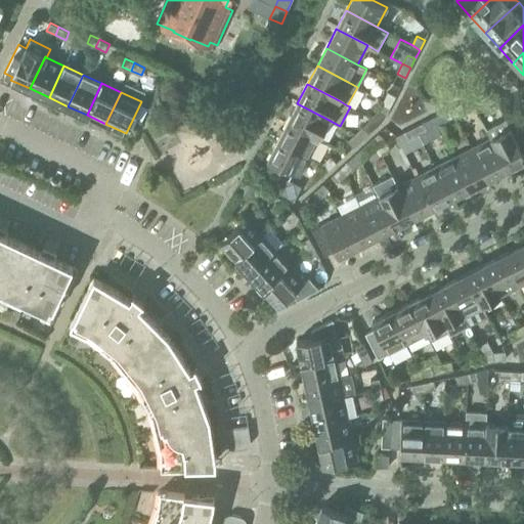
[(388,92),(383,100),(391,104),(396,96),(388,92)]
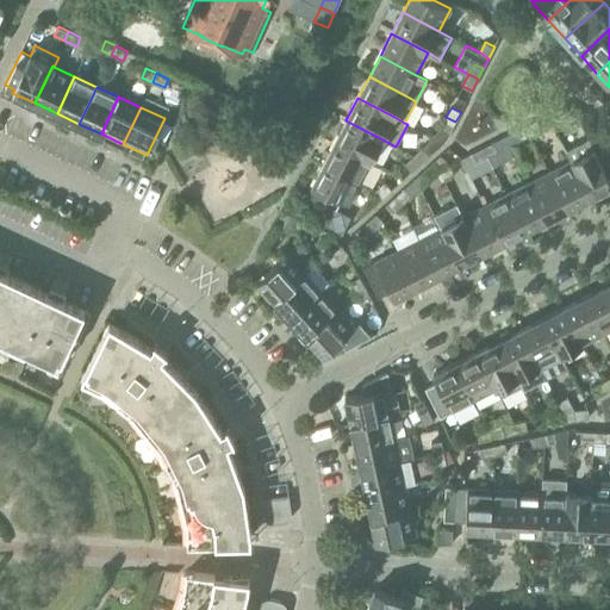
[(562,118),(558,109),(547,114),(552,124),(562,118)]
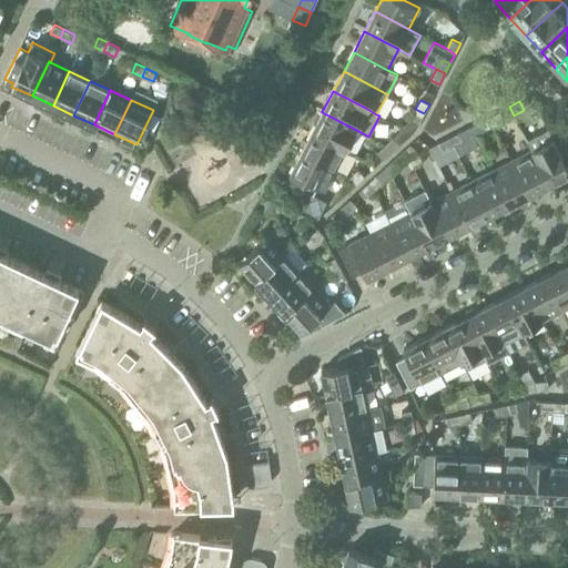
[(424,113),(415,109),(409,120),(418,124),(424,113)]
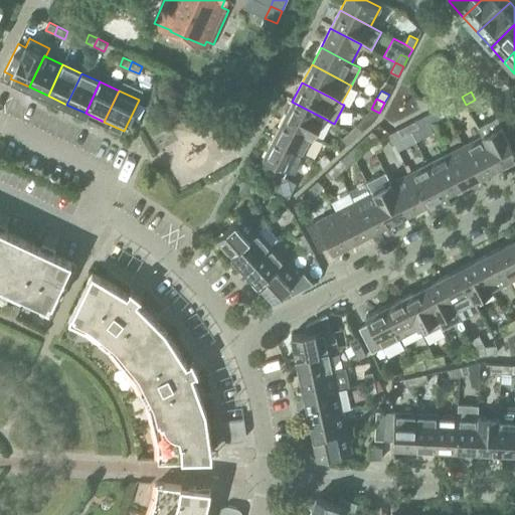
[(313,136),(323,118),(292,102),(283,120),(313,136)]
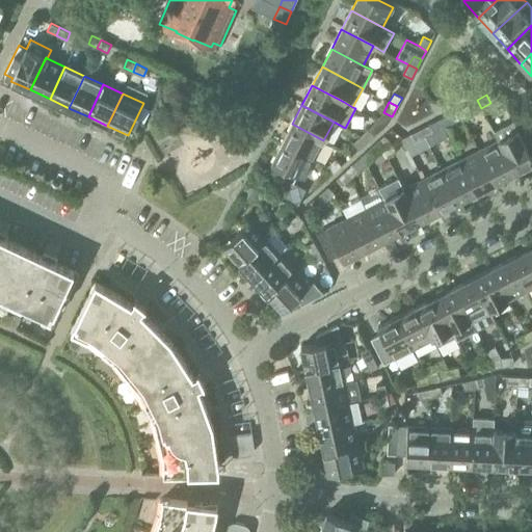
[(472,112),(468,105),(458,109),(462,117),(472,112)]
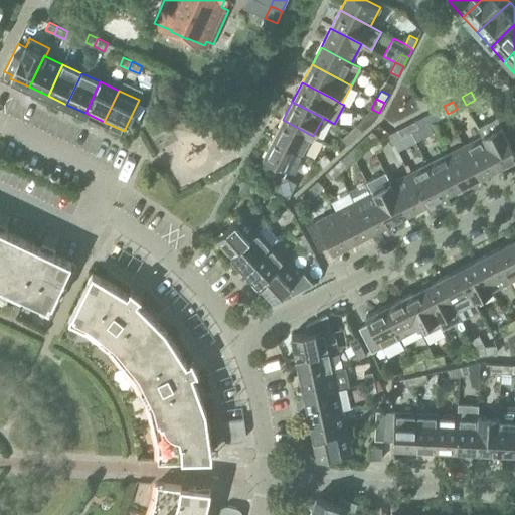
[(439,119),(448,114),(444,106),(435,111),(439,119)]
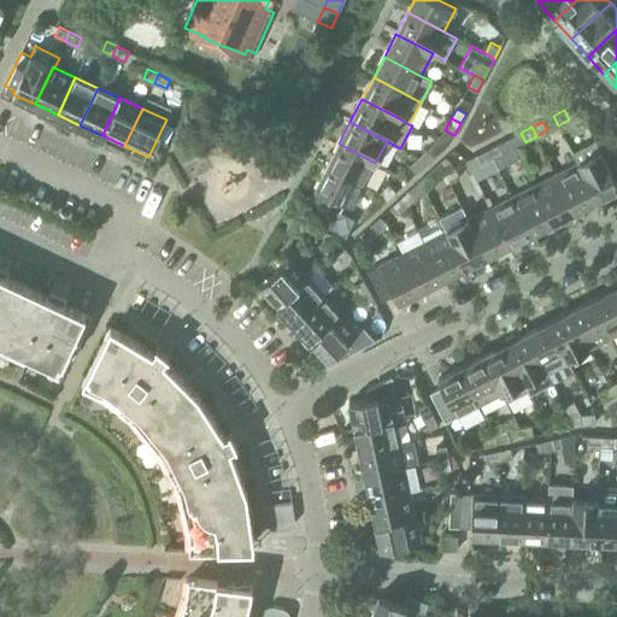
[(571,152),(577,163),(597,200),(616,189),(616,182),(612,174),(616,171),(599,137),(571,152)]
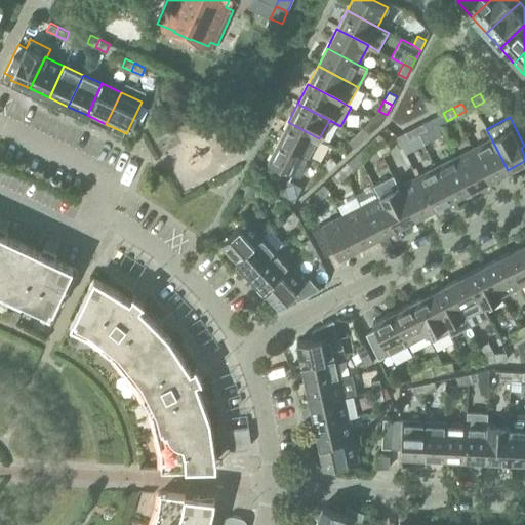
[(310,157),(319,138),(288,122),(278,140),(310,157)]
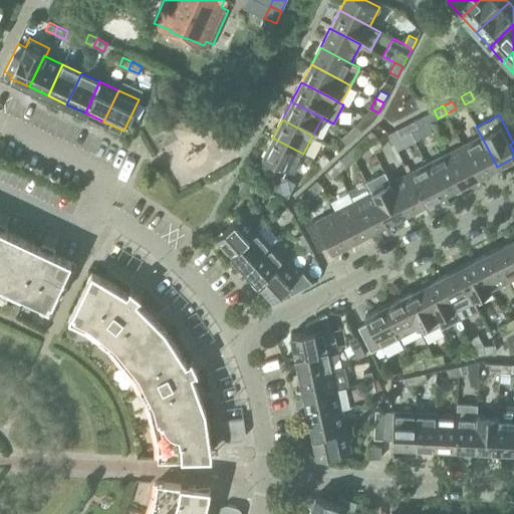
[(420,127),(416,119),(407,124),(411,132),(420,127)]
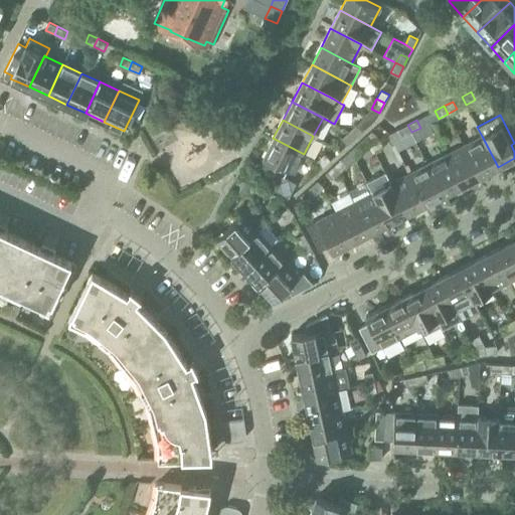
[(357,125),(349,132),(355,138),(362,131),(357,125)]
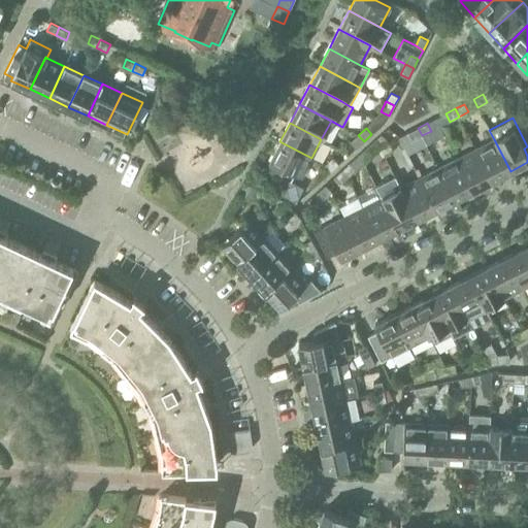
[(413,140),(422,135),(418,128),(408,132),(413,140)]
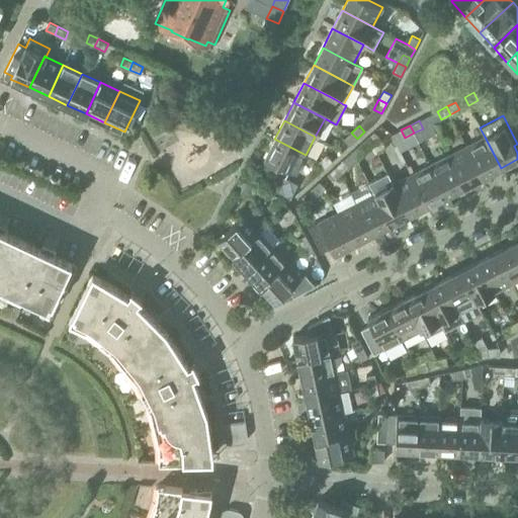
[(366,139),(372,145),(380,138),(374,132),(366,139)]
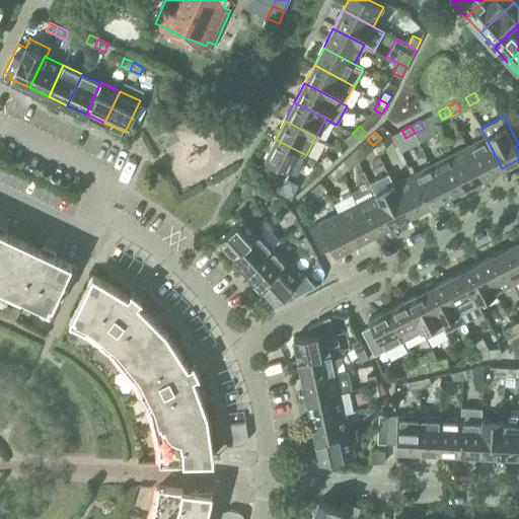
[(358,139),(352,133),(344,140),(350,146),(358,139)]
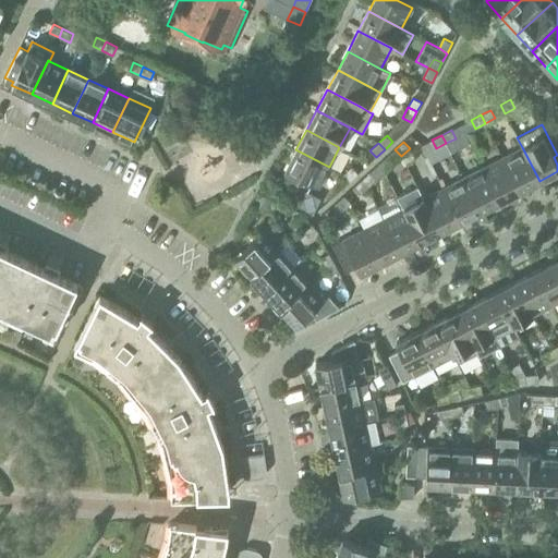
[(522,147),(502,157),(520,192),(540,181),(522,147)]
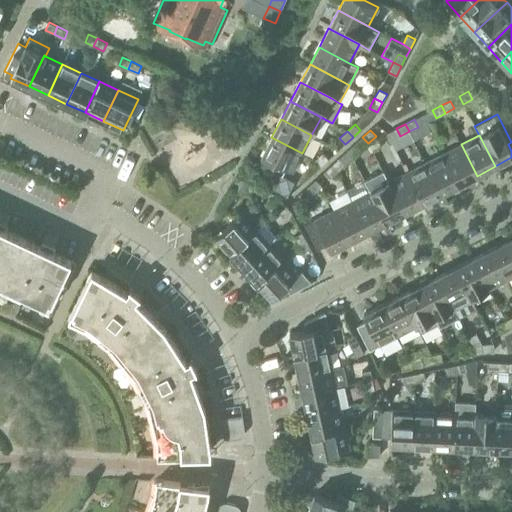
[(292,172),(302,153),(271,137),(262,156),(292,172)]
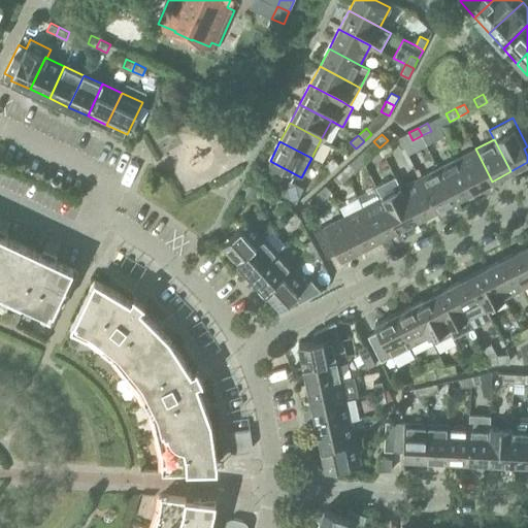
[(372,155),(380,147),(373,141),(366,147),(372,155)]
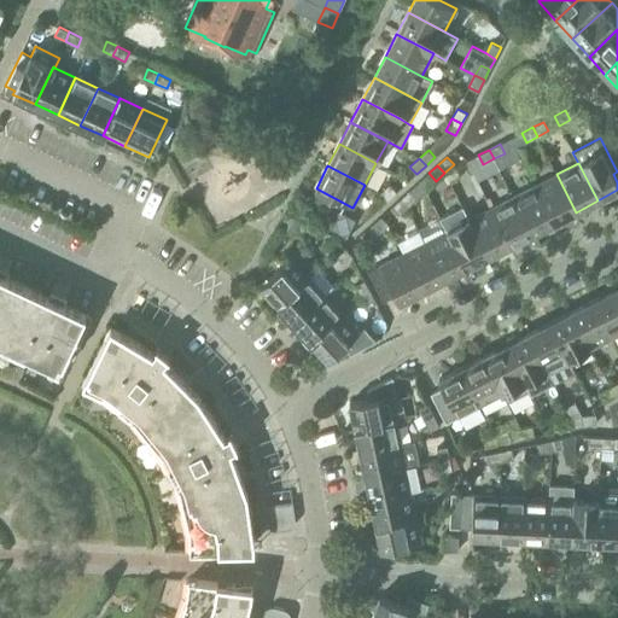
[(554,223),(576,213),(557,174),(535,186),(554,223)]
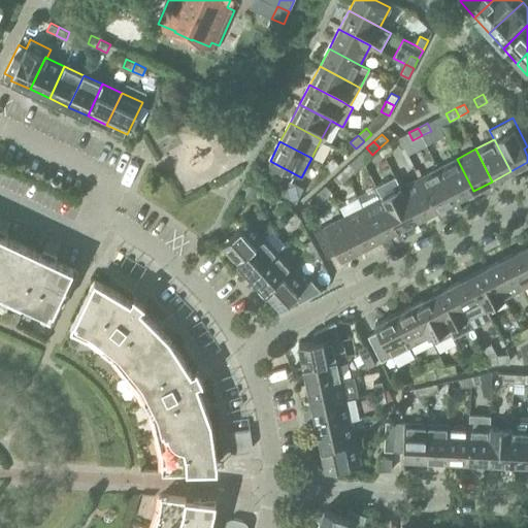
[(333,158),(325,165),(331,171),(338,164),(333,158)]
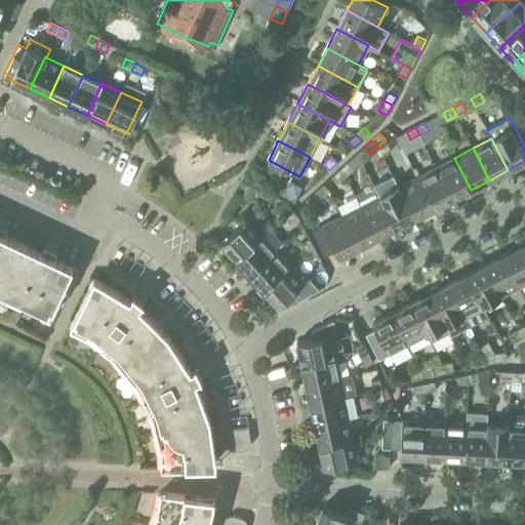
[(452,199),(471,190),(454,158),(436,167),(452,199)]
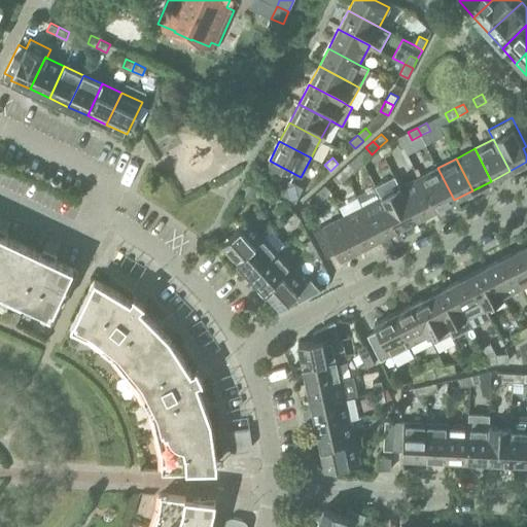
[(341,170),(347,176),(355,169),(349,163),(341,170)]
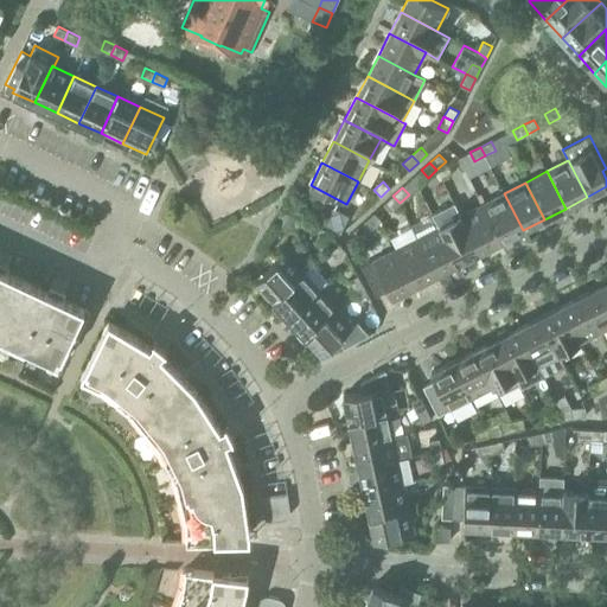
[(502,242),(523,230),(504,193),(483,204),(502,242)]
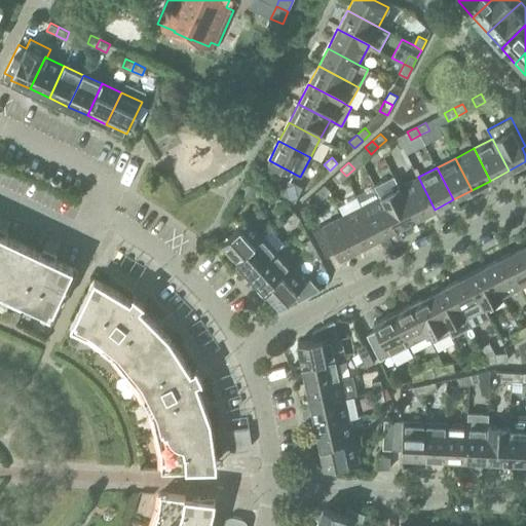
[(339,183),(346,176),(340,170),(333,177),(339,183)]
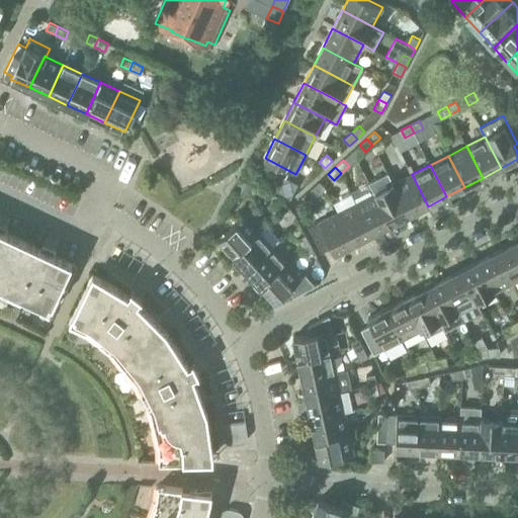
[(391,226),(409,216),(393,184),(387,173),(368,182),(374,193),(373,193),(391,226)]
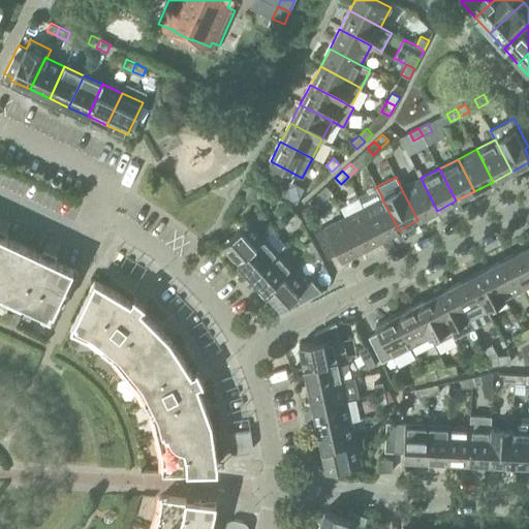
[(417,220),(437,211),(421,178),(401,188),(417,220)]
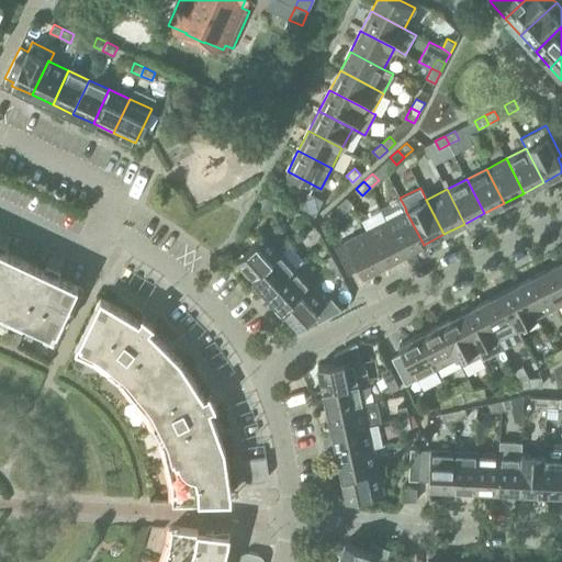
[(304,215),(310,221),(315,215),(323,200),(308,191),(300,208),(307,211),(304,214),(304,215)]
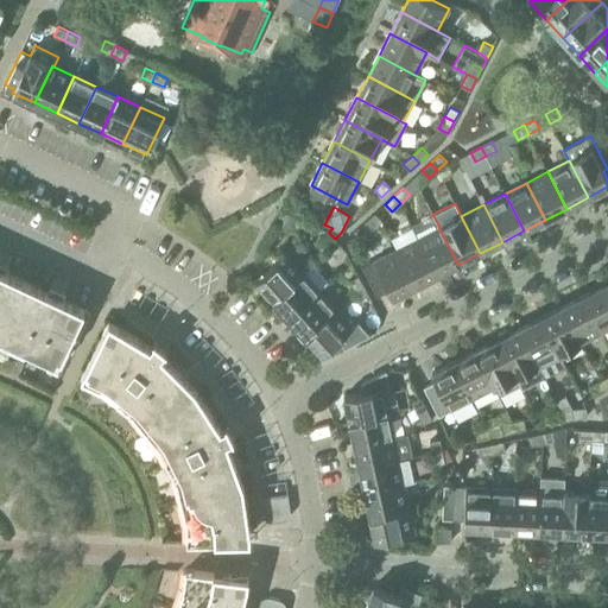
[(283,209),(277,220),(289,227),(296,215),(283,209)]
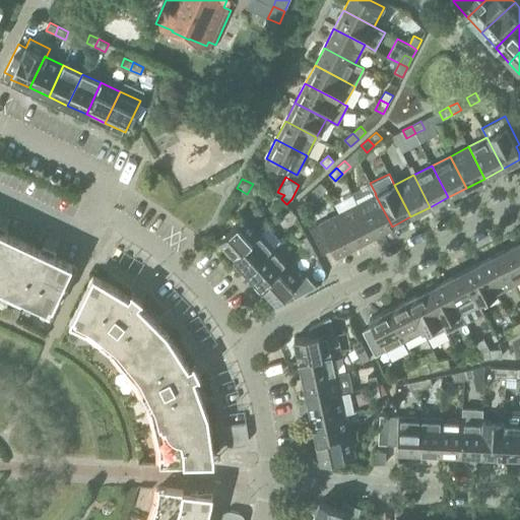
[(319,195),(326,189),(321,182),(313,189),(319,195)]
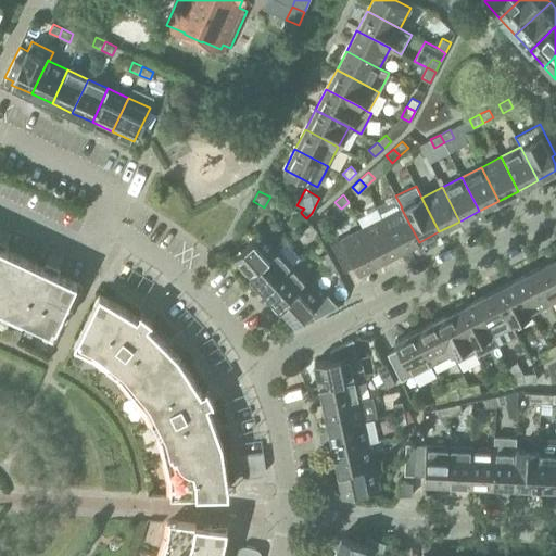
[(400,252),(419,242),(401,207),(382,217),(400,252)]
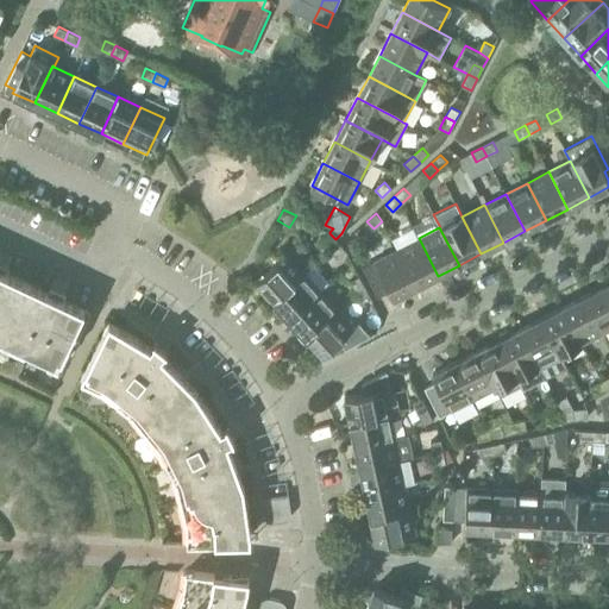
[(338,243),(336,239),(330,233),(322,240),(331,250),(338,243)]
